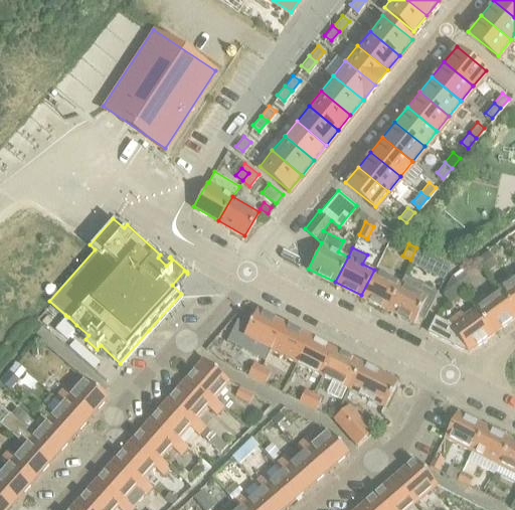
[(410,260),(410,262),(443,278),(450,265),(416,247),(410,260)]
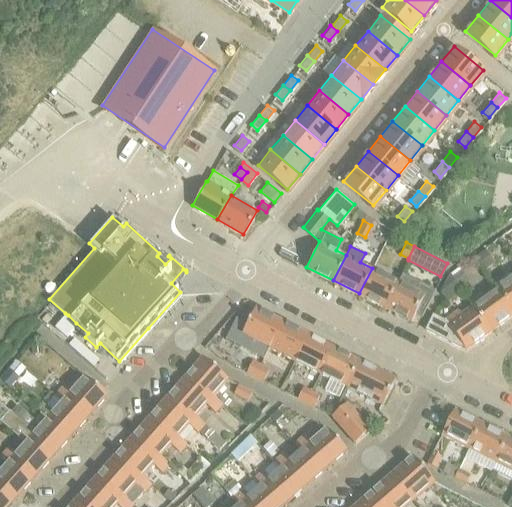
[(485,247),(475,254),(485,267),(495,260),(485,247)]
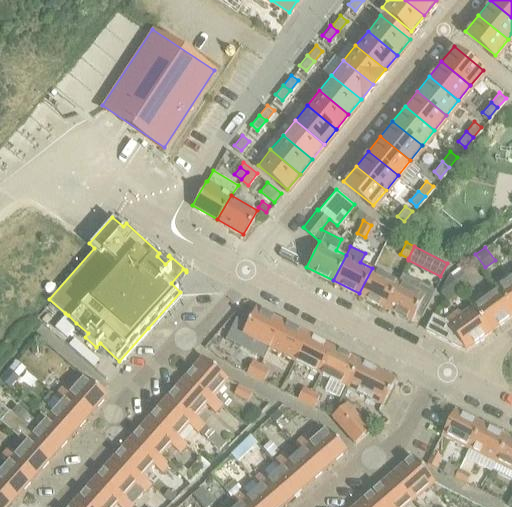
[(493,282),(496,286),(511,309),(511,265),(505,270),(506,273),(493,282)]
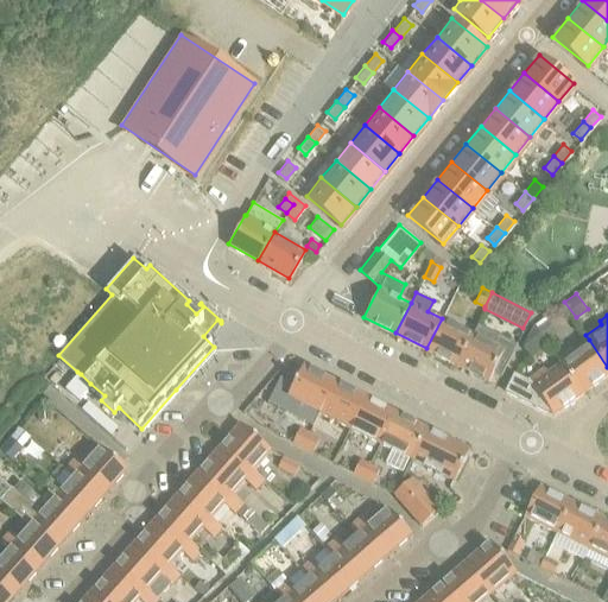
[(545,316),(534,324),(544,338),(556,330),(545,316)]
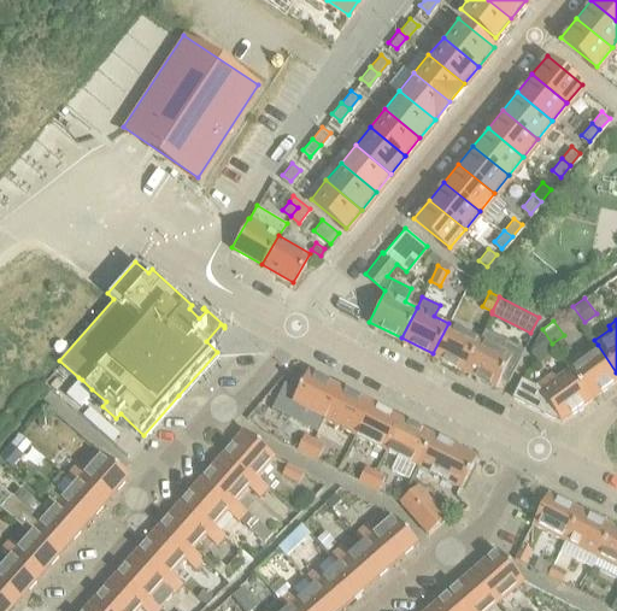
[(433,353),(464,370),(480,339),(448,323),(433,353)]
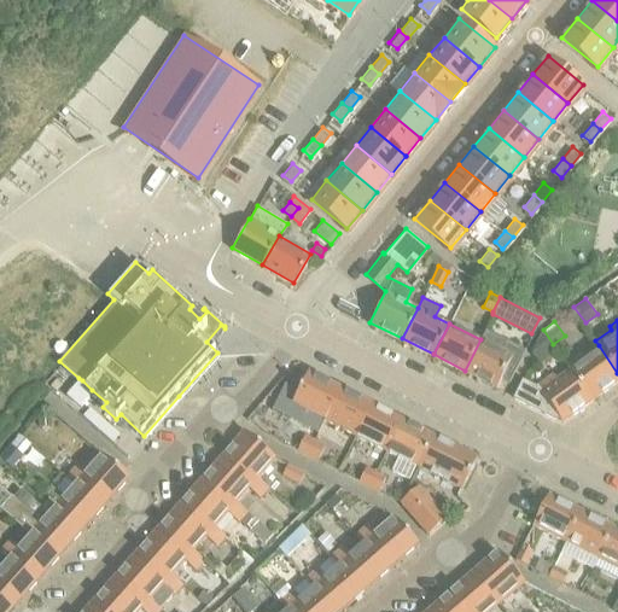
[(501,376),(508,379),(525,348),(485,328),(481,339),(465,371),(496,385),(501,376)]
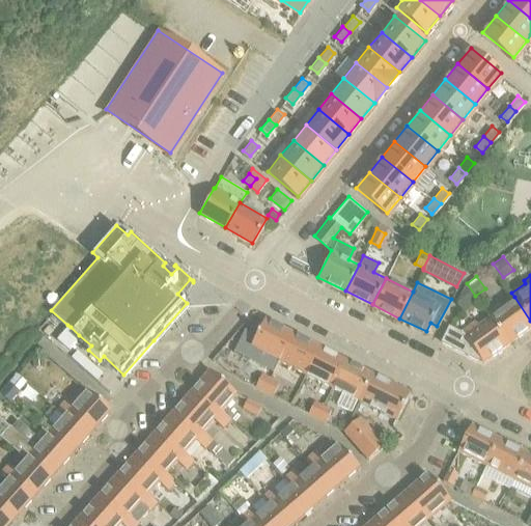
[(485,310),(488,315),(507,341),(530,325),(530,321),(514,297),(502,305),(500,301),(485,310)]
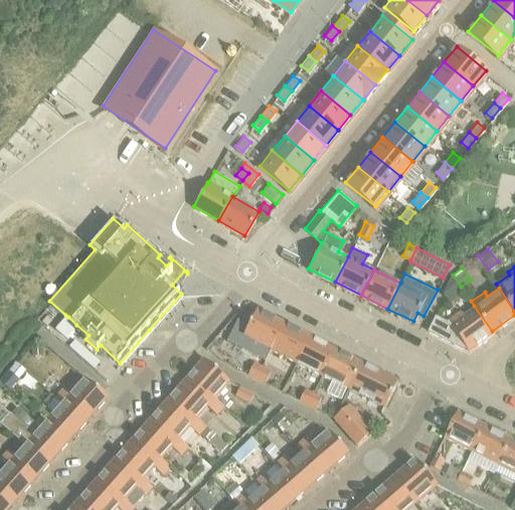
[(467,348),(492,331),(474,306),(462,314),(459,310),(446,320),(435,314),(427,329),(467,348)]
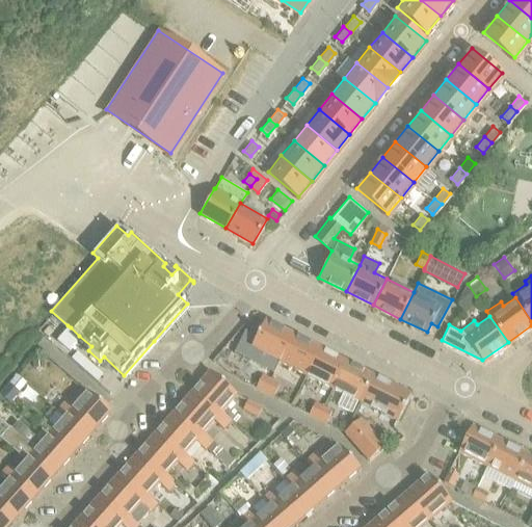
[(263,351),(278,360),(292,333),(265,319),(251,345),(263,351)]
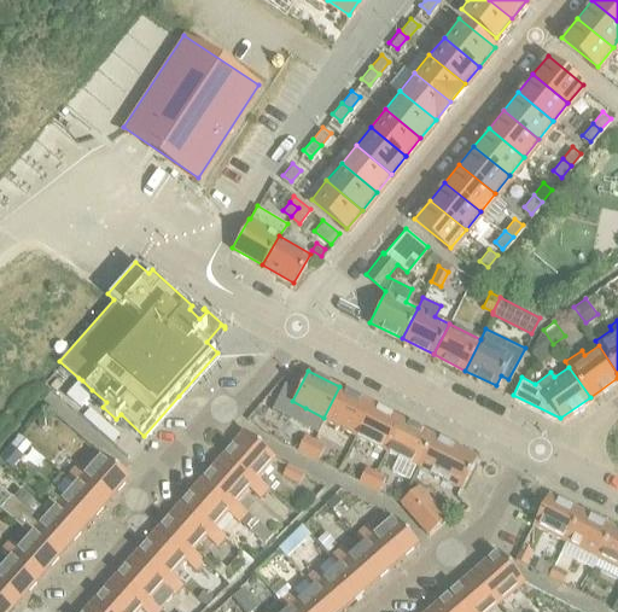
[(79,378),(65,392),(79,404),(92,390),(82,380),(79,378)]
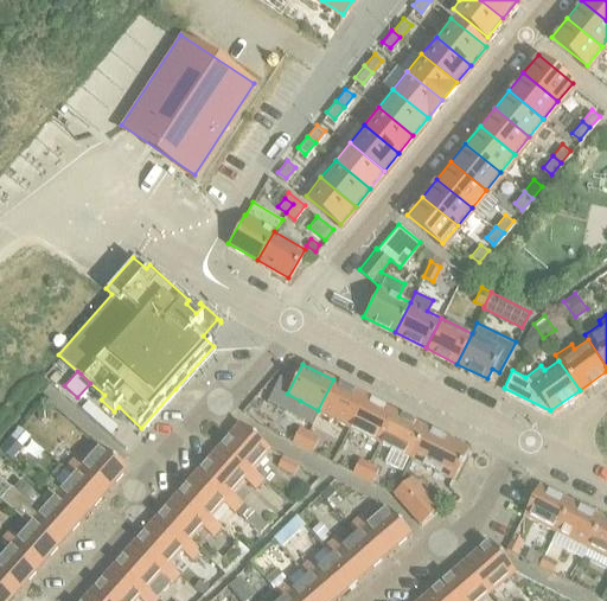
[(318,410),(349,426),(364,395),(333,379),(318,410)]
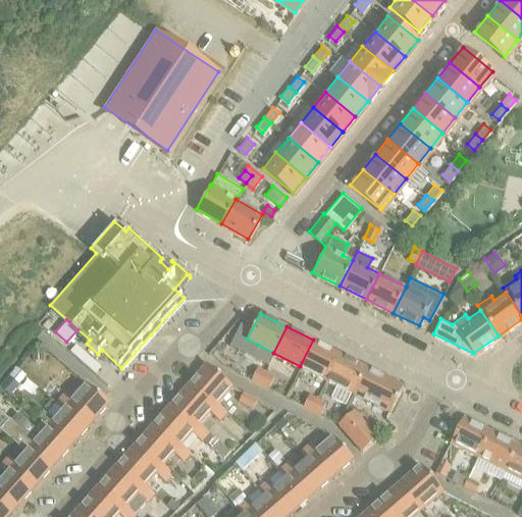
[(300,366),(326,378),(340,353),(313,340),(300,366)]
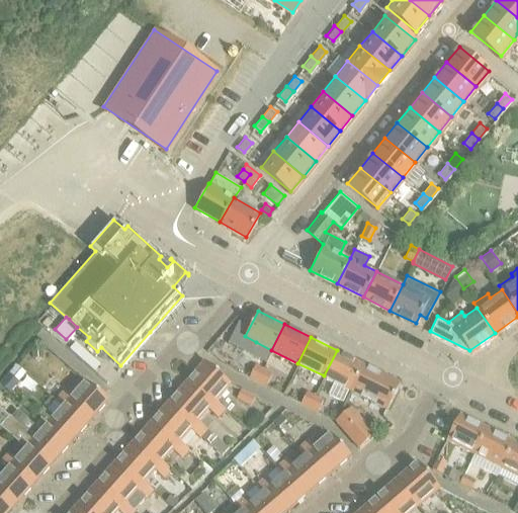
[(347,388),(351,390),(364,363),(337,350),(324,375),(333,380),(328,392),(342,399),(347,388)]
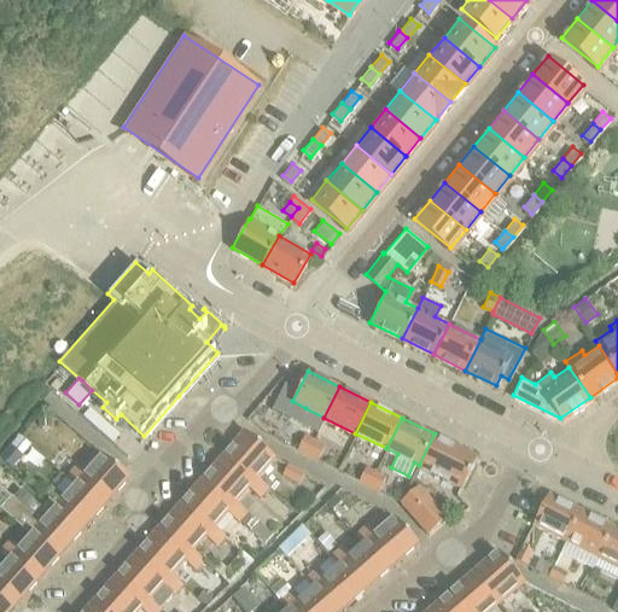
[(244,430),(221,455),(251,482),(256,476),(274,456),(244,430)]
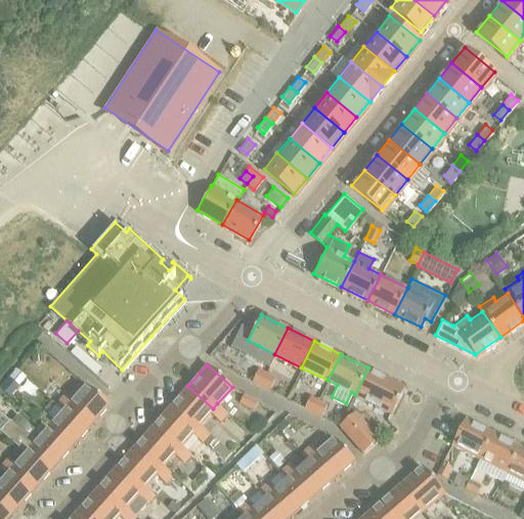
[(252,379),(260,383),(266,372),(258,368),(252,379)]
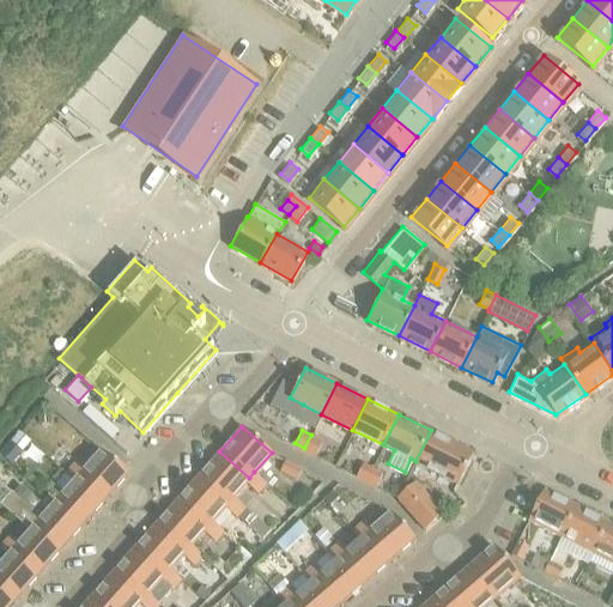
[(473,451),(431,430),(416,461),(457,483),(473,451)]
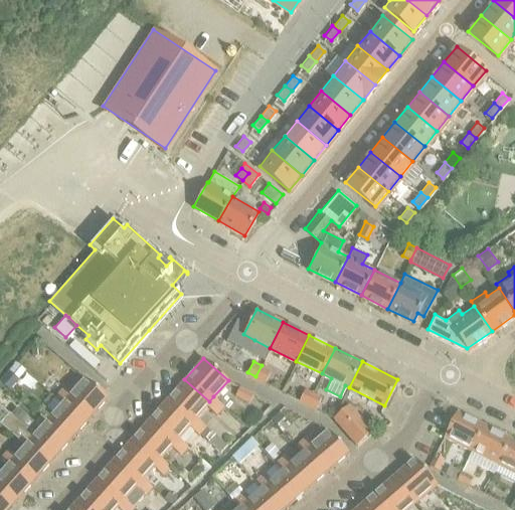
[(269,369),(262,365),(255,376),(264,380),(269,369)]
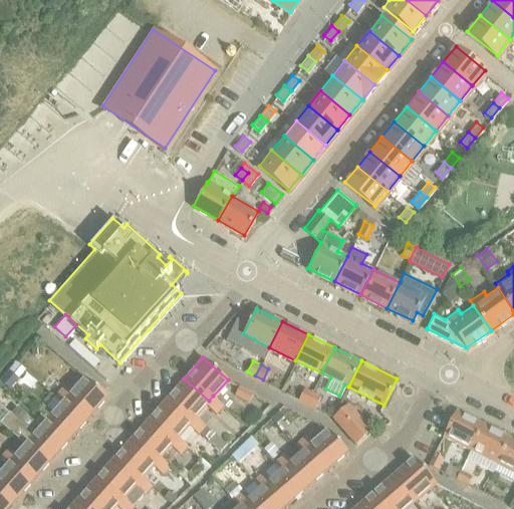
[(6,369),(0,376),(0,378),(9,387),(16,378),(6,369)]
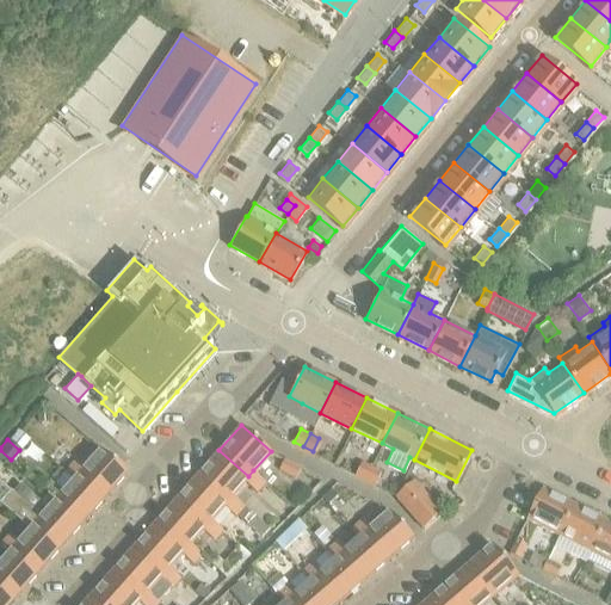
[(67,449),(60,456),(104,495),(127,470),(100,446),(85,465),(67,449)]
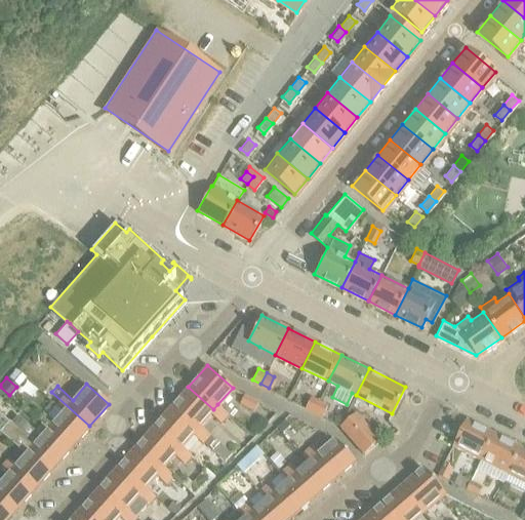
[(227,412),(217,404),(213,409),(188,387),(169,406),(195,430),(199,425),(210,412),(219,421),(227,412)]
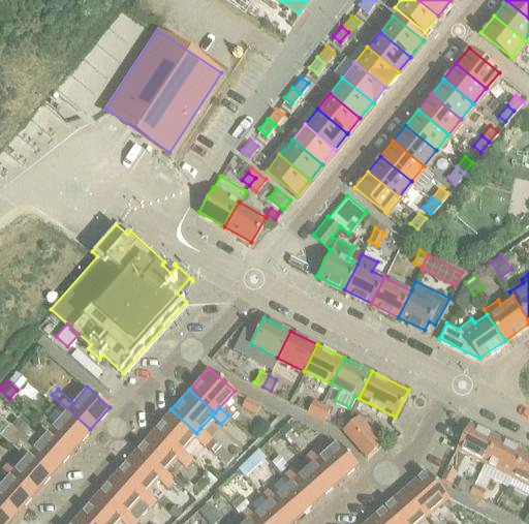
[(37,421),(42,424),(71,450),(90,429),(52,395),(49,400),(56,406),(47,417),(43,413),(37,421)]
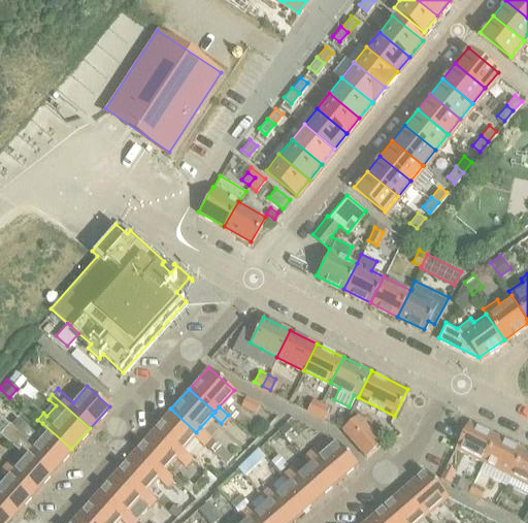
[(255,410),(259,401),(245,395),(241,402),(255,410)]
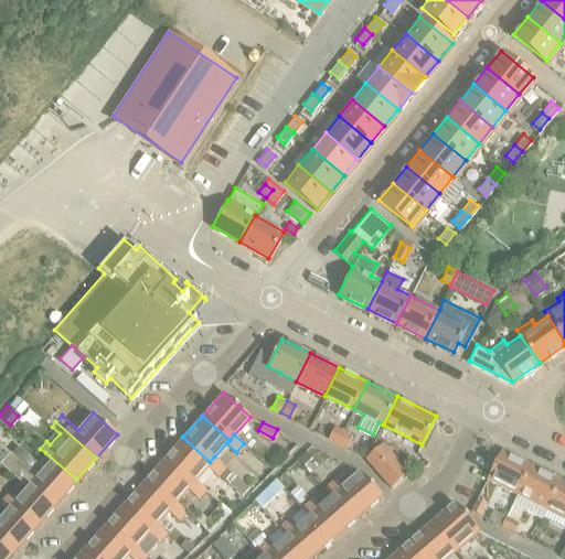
[(328,438),(337,441),(343,429),(334,425),(328,438)]
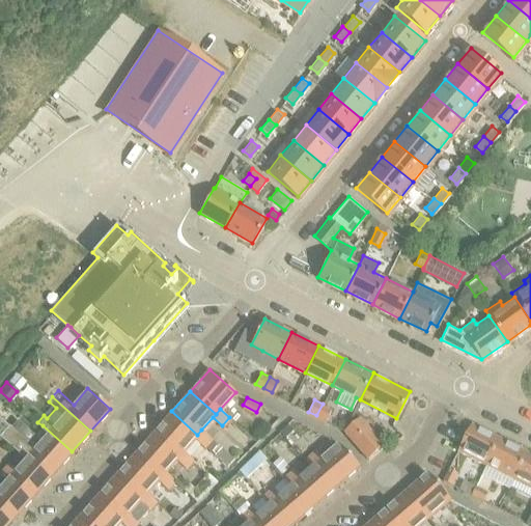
[(330,408),(323,404),(316,415),(325,419),(330,408)]
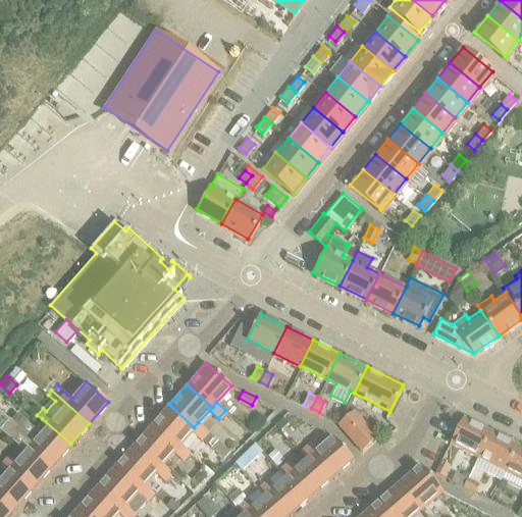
[(207,430),(198,422),(194,427),(168,404),(151,424),(176,448),(180,443),(192,430),(200,438),(207,430)]
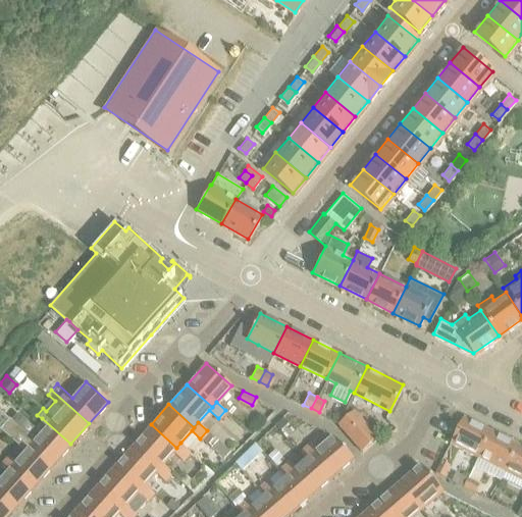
[(0,408),(0,426),(0,427),(9,417),(0,408)]
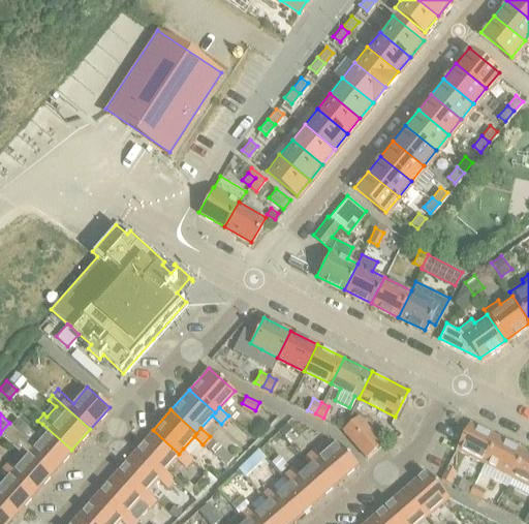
[(366,456),(381,442),(358,415),(342,429),(366,456)]
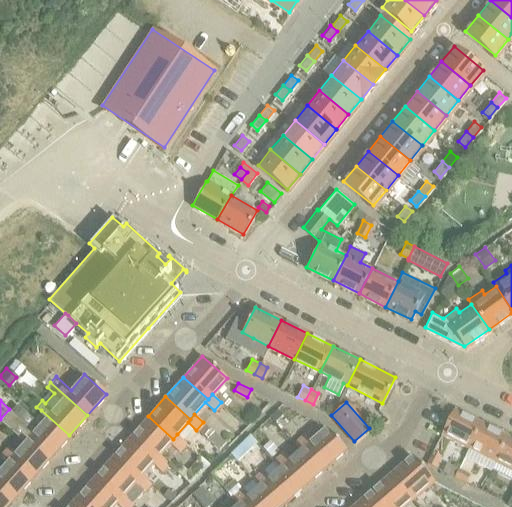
[(0,419),(25,441),(29,437),(51,456),(69,435),(41,410),(34,418),(18,404),(12,411),(9,409),(0,419)]
